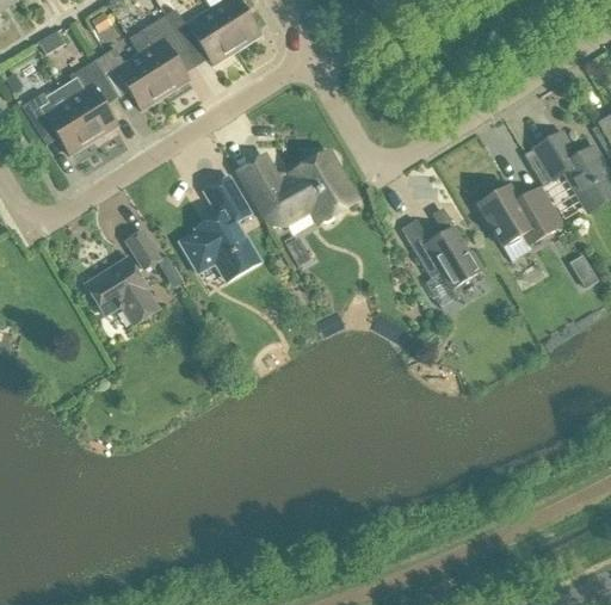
[(0,0),(0,11),(19,0),(0,0)]
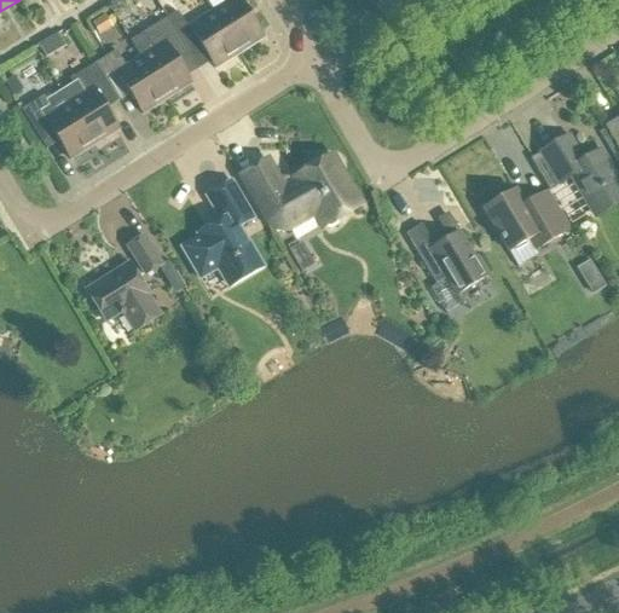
[(225,0),(213,9),(239,50),(264,34),(241,0),(225,0)]
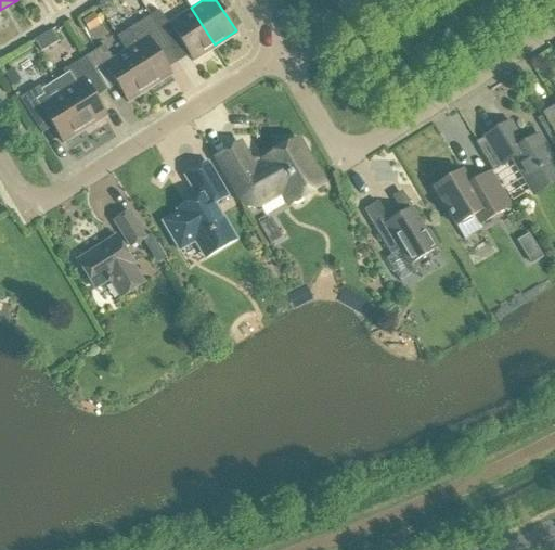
[(169,22),(169,21),(159,7),(150,13),(159,28),(169,22)]
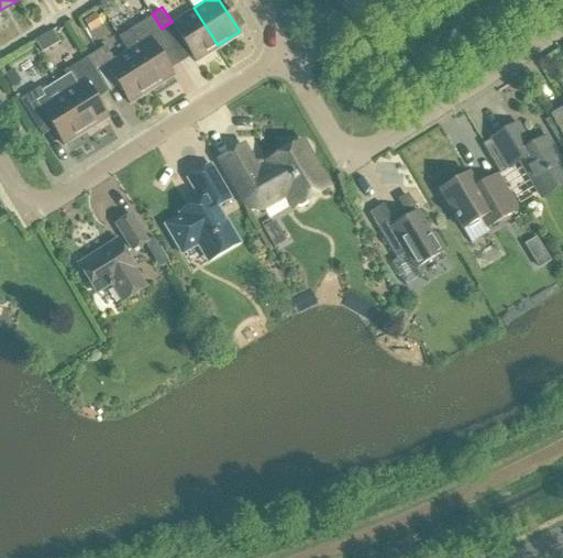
[(218,45),(194,8),(172,21),(172,22),(196,59),(218,45)]
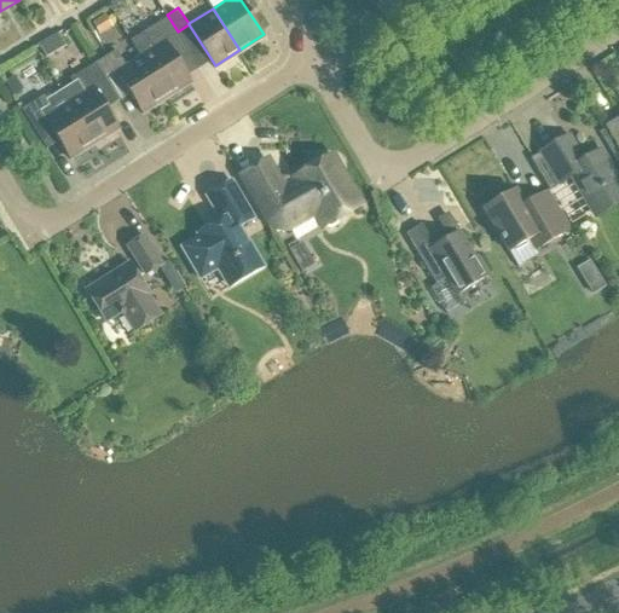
[(99,33),(113,24),(104,12),(92,21),(99,33)]
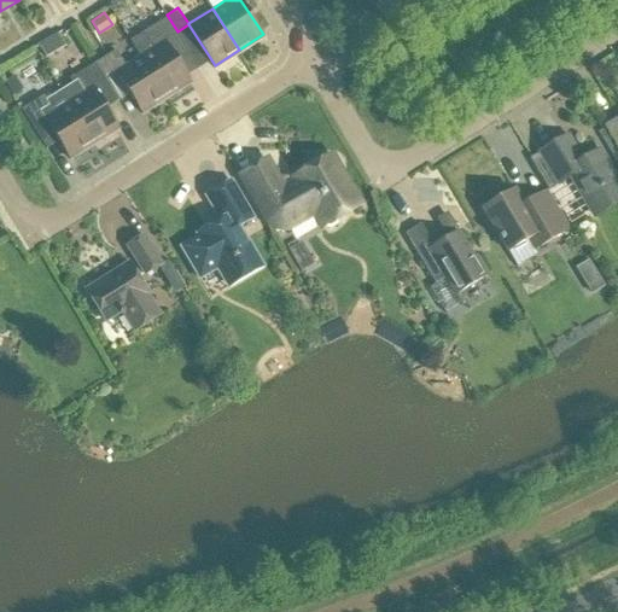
[(143,29),(130,38),(140,54),(140,53),(167,95),(191,80),(175,56),(187,47),(178,31),(167,15),(143,29)]
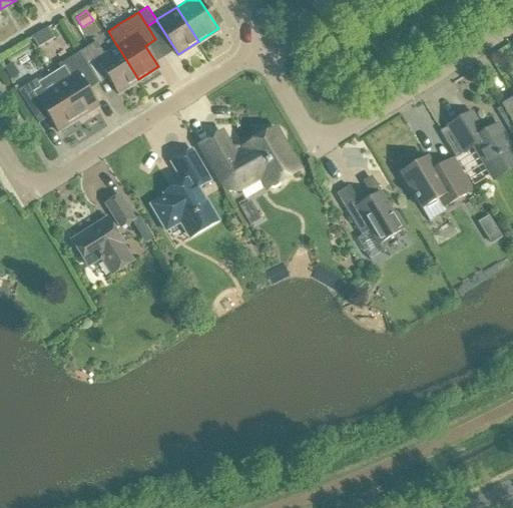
[(116,44),(116,45),(104,52),(96,39),(78,50),(95,77),(105,71),(118,92),(138,79),(116,44)]
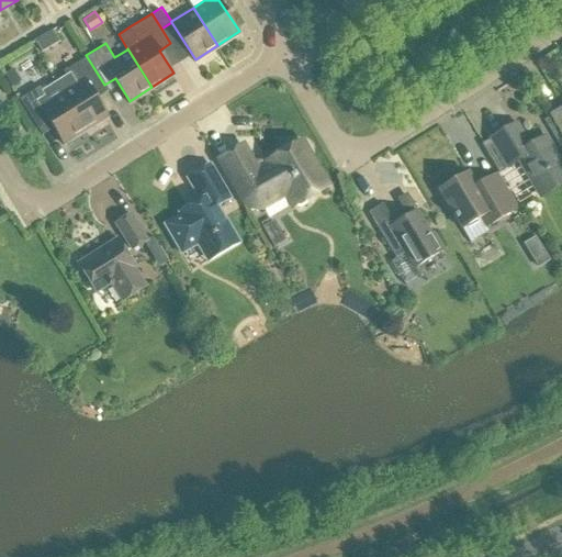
[(363,66),(373,59),(364,46),(356,52),(363,66)]
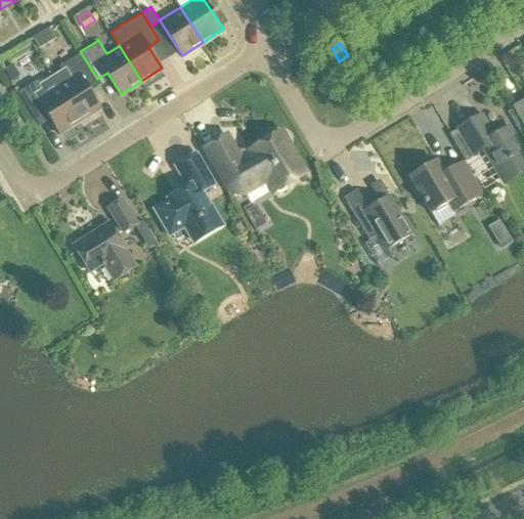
[(61,68),(51,74),(80,120),(100,106),(87,85),(97,79),(80,51),(59,63),(61,68)]
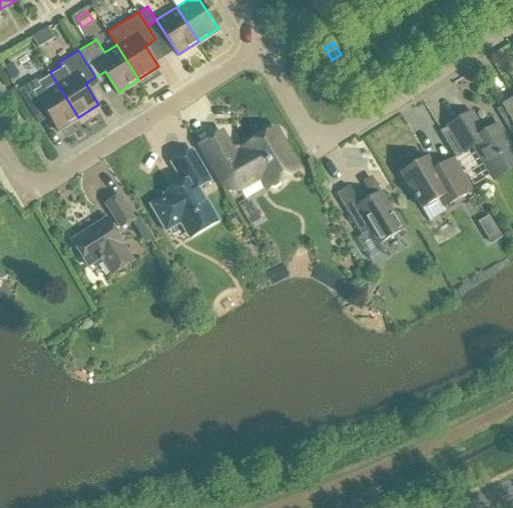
[(17,72),(11,61),(5,65),(11,76),(17,72)]
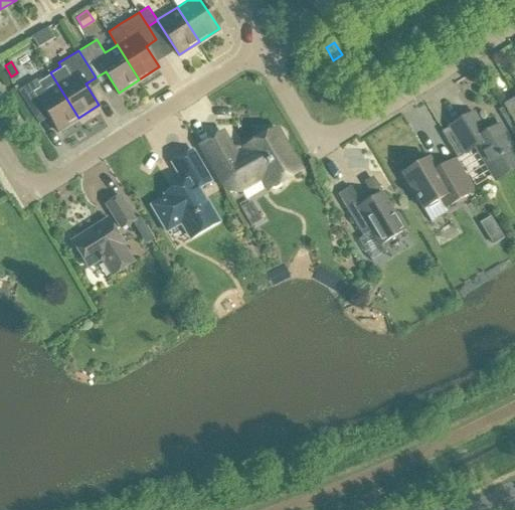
[(78,118),(50,72),(38,80),(36,76),(18,89),(38,121),(48,115),(58,130),(78,118)]
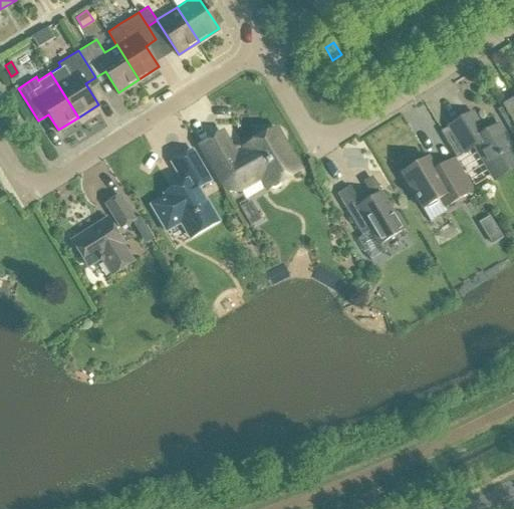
[(513,94),(502,101),(513,122),(513,94)]
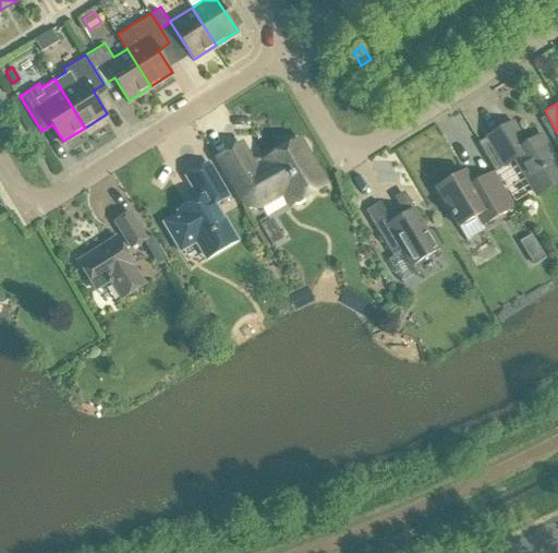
[(512,119),(486,134),(504,164),(516,156),(536,192),(557,179),(557,163),(541,133),(526,142),(512,119)]
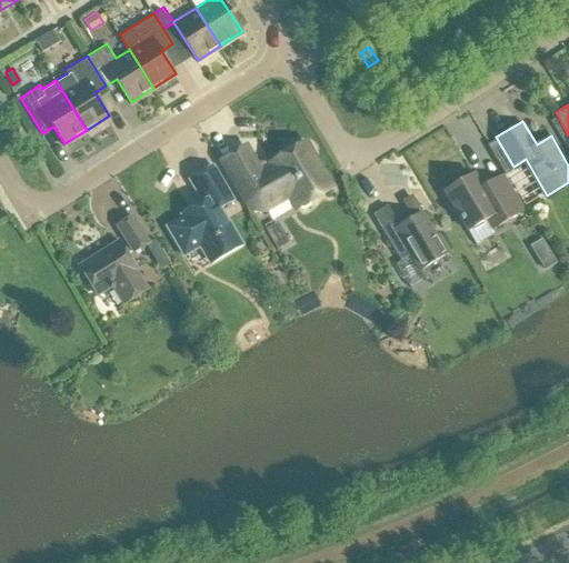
[(298,205),(330,187),(303,141),(271,160),(273,164),(261,171),(246,144),(220,159),(246,202),(257,197),(263,207),(290,192),(298,205)]
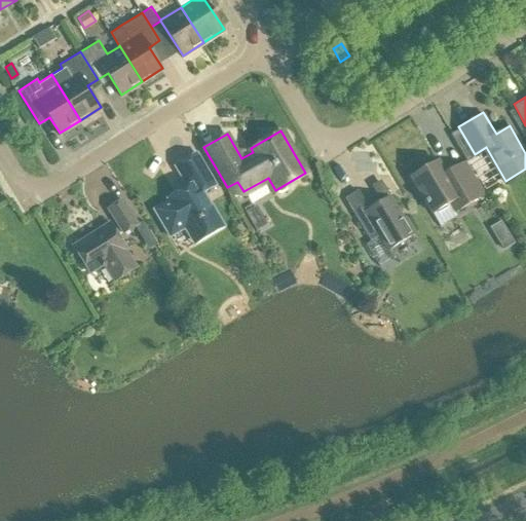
[(168,198),(154,208),(170,234),(187,224),(196,240),(223,224),(203,190),(215,183),(196,151),(175,163),(187,184),(167,196),(168,198)]
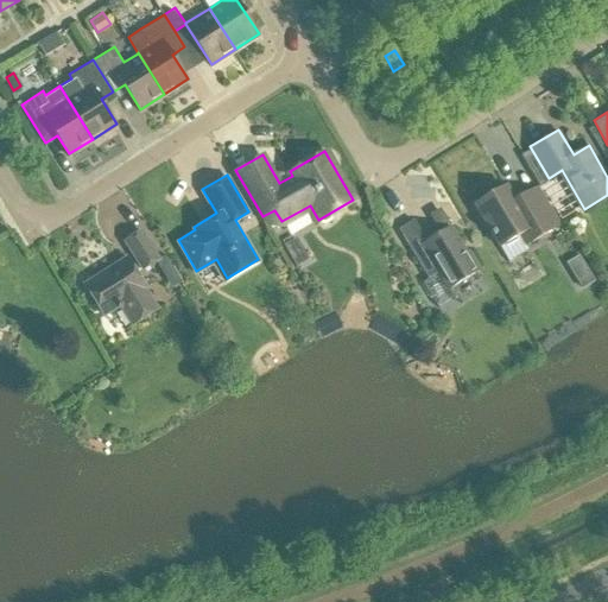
[(526,242),(561,222),(538,184),(520,195),(519,192),(512,196),(505,184),(475,202),(492,230),(491,230),(493,234),(494,234),(500,245),(520,233),(526,242)]
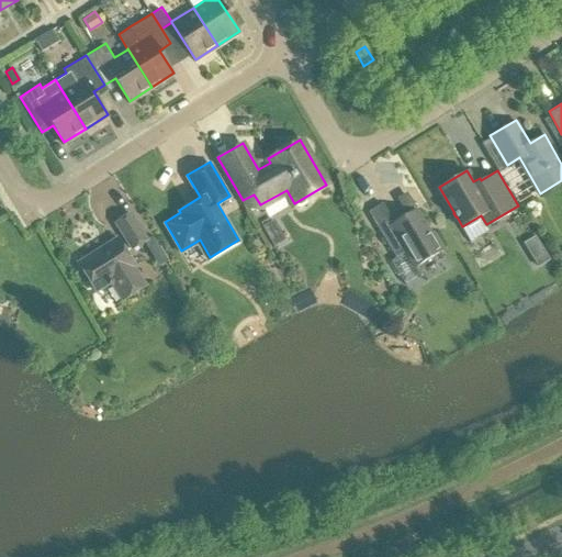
[(407,190),(397,196),(405,210),(415,203),(407,190)]
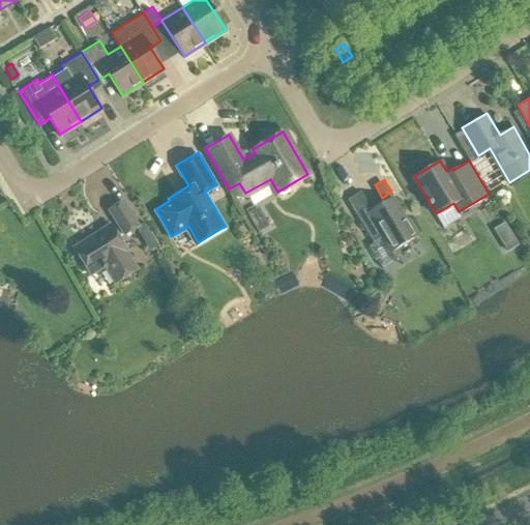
[(391,250),(418,233),(409,217),(407,219),(393,196),(372,209),(360,190),(347,198),(373,240),(382,235),(391,250)]
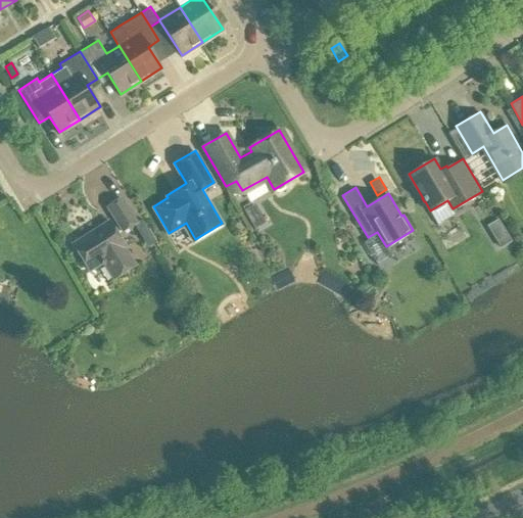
[(123,230),(137,221),(122,196),(107,205),(123,230)]
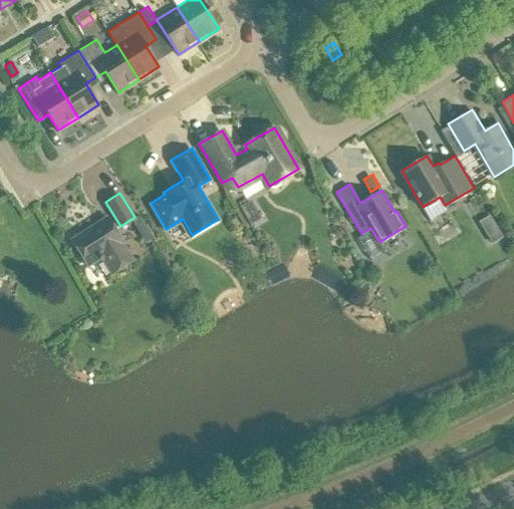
[(111,272),(133,259),(122,243),(123,242),(106,216),(71,239),(87,265),(101,256),(111,272)]
